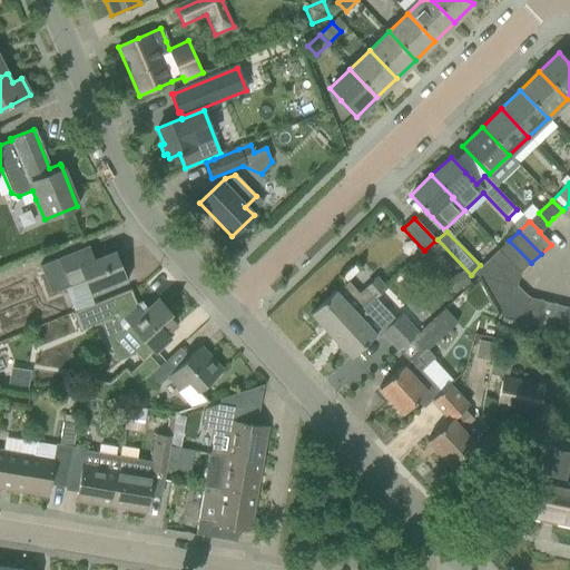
[(500,249),(521,273),(531,263),(509,241),(500,249)]
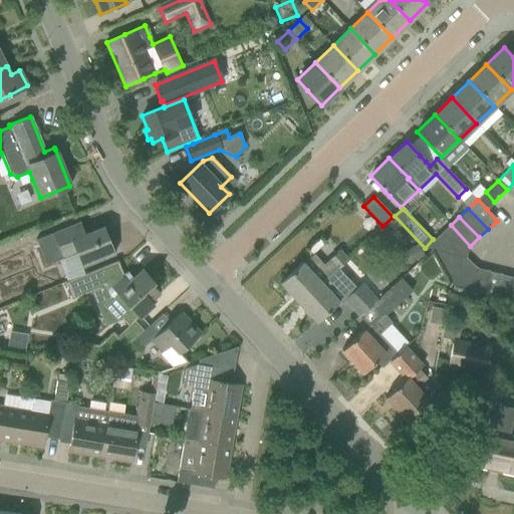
[(52,233),(36,240),(46,265),(62,258),(75,253),(81,267),(96,261),(114,253),(103,227),(84,234),(79,222),(61,230),(52,233)]
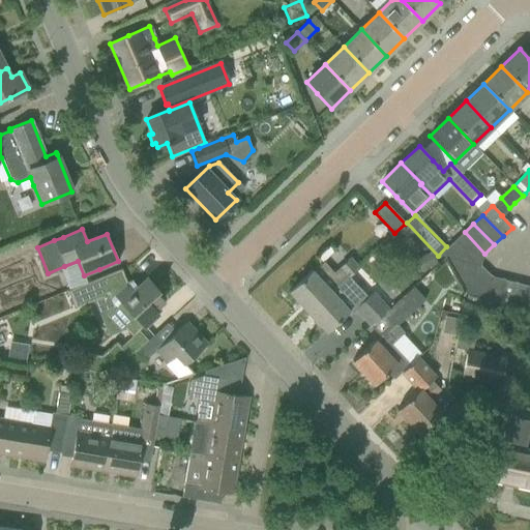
[(446,258),(481,265),(484,254),(465,232),(440,256),(446,258)]
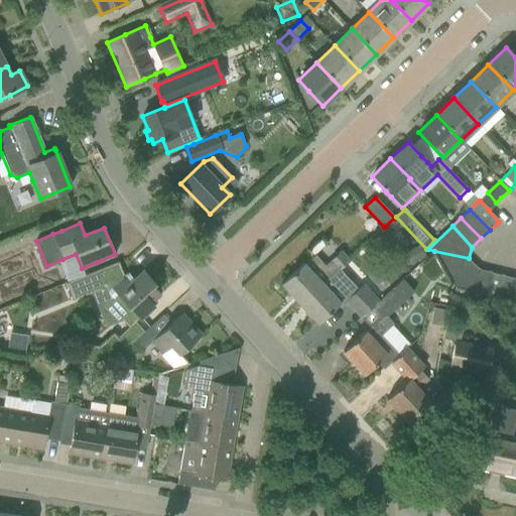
[(421,246),(403,254),(409,266),(427,258),(421,246)]
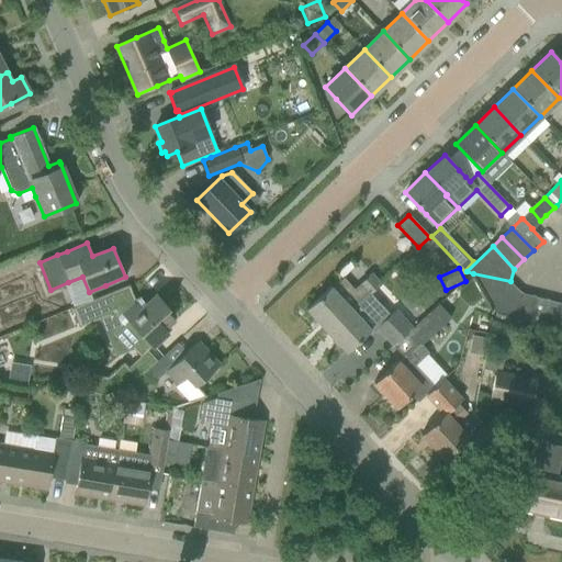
[(368,293),(379,283),(371,273),(353,290),(343,278),(332,288),(330,287),(306,310),(326,332),(368,293)]
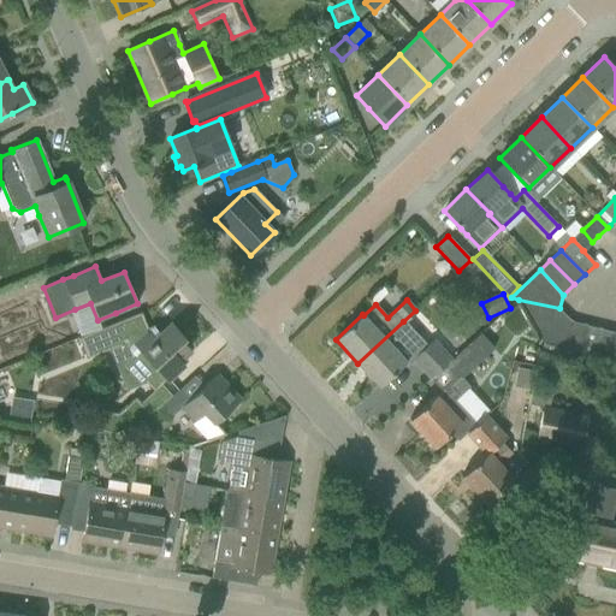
[(564,349),(572,321),(560,308),(519,300),(544,344),(564,349)]
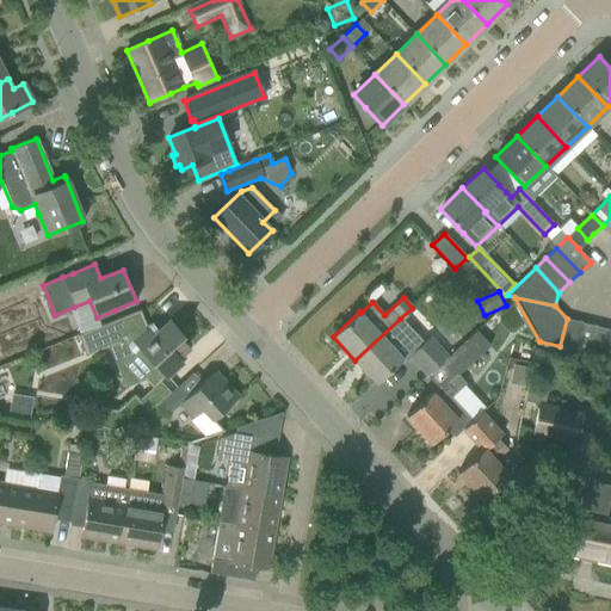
[(499,315),(510,326),(520,315),(510,304),(499,315)]
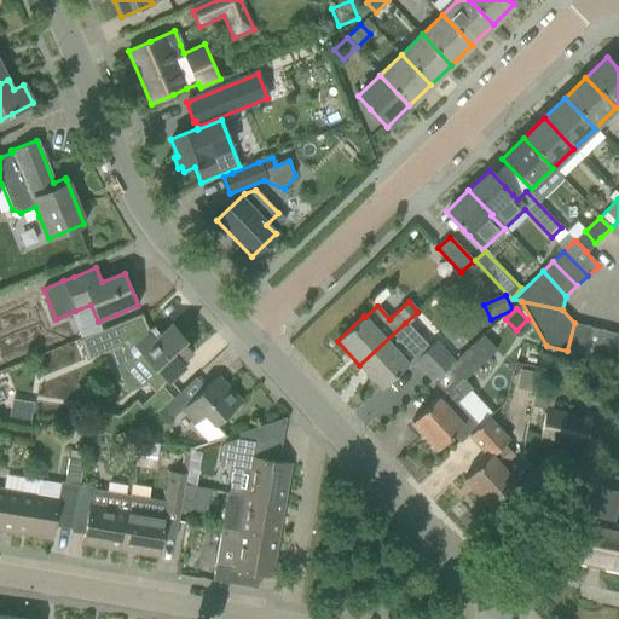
[(142,314),(77,340),(86,360),(127,345),(128,350),(128,351),(134,358),(120,370),(137,389),(145,382),(155,393),(166,382),(185,366),(180,362),(191,352),(183,342),(185,340),(172,324),(157,337),(151,331),(155,329),(154,328),(148,330),(142,314)]
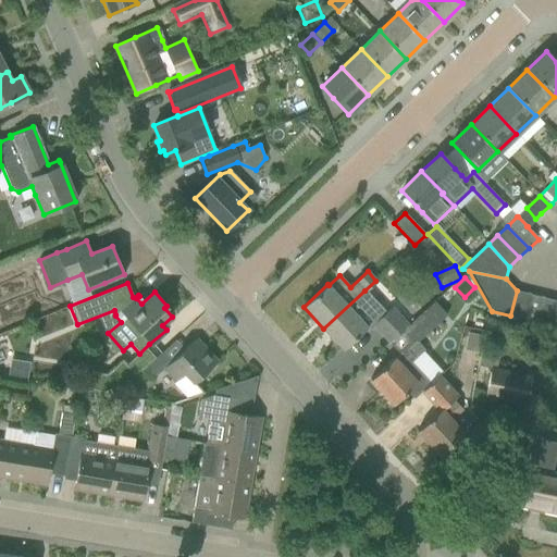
[(364,291),(323,329),(343,349),(368,327),(369,329),(372,325),(385,313),(364,291)]
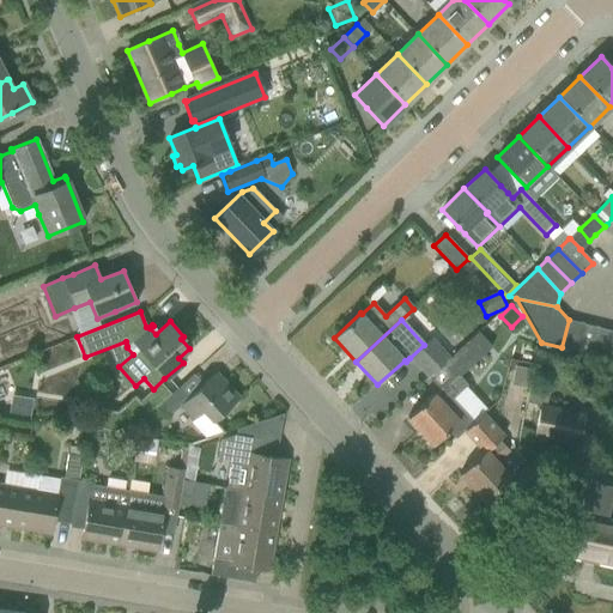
[(577,352),(584,323),(569,320),(562,347),(577,352)]
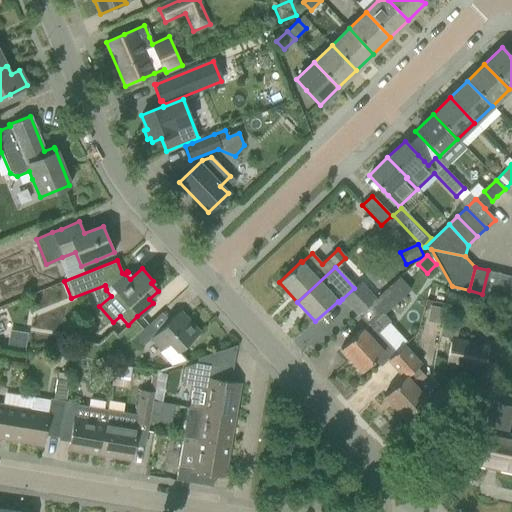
[(494,297),(500,273),(488,270),(482,294),(494,297)]
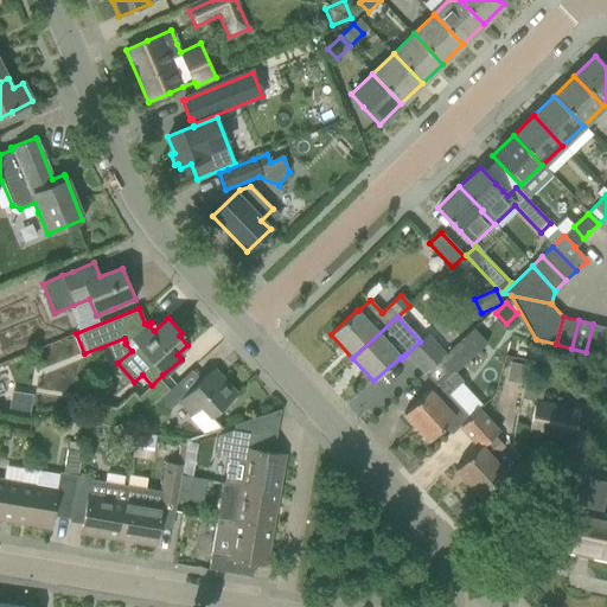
[(606,326),(593,324),(586,352),(601,356),(606,332),(606,326)]
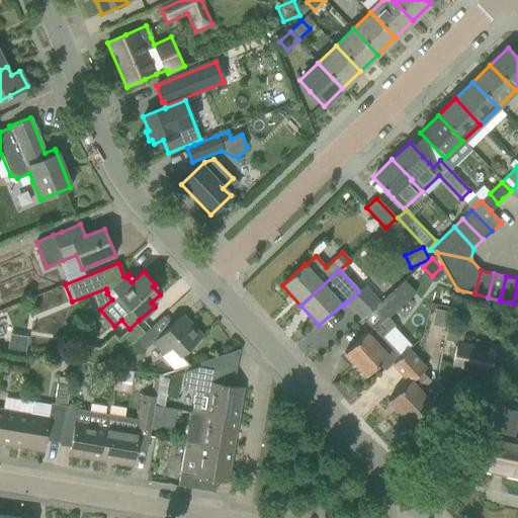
[(381,303),(376,308),(386,319),(389,318),(389,319),(417,293),(405,280),(381,303)]
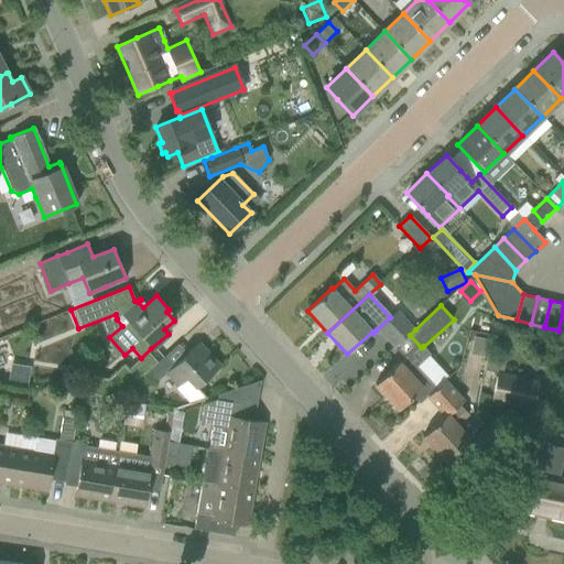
[(377,329),(396,348),(410,335),(415,329),(398,311),(390,317),(377,329)]
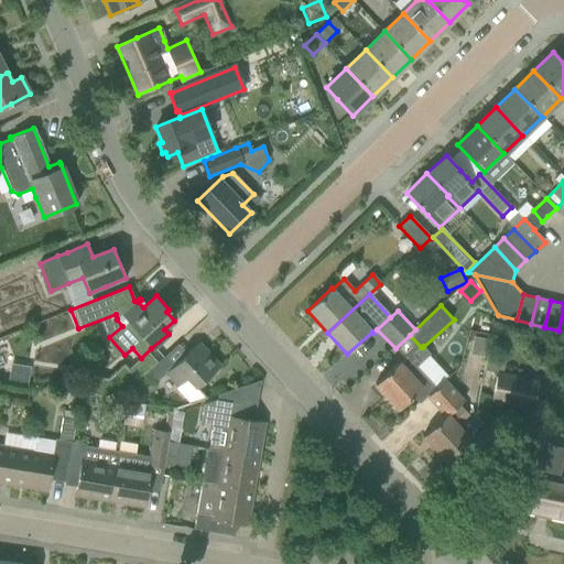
[(475,338),(472,354),(485,357),(488,342),(475,338)]
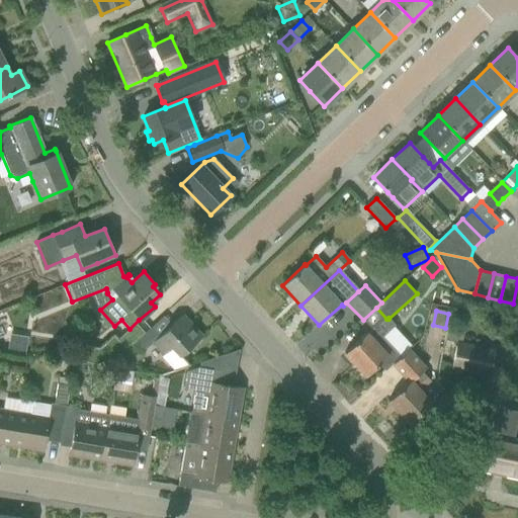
[(161,357),(174,371),(188,366),(179,357),(202,336),(183,315),(159,336),(151,327),(136,341),(132,344),(140,353),(152,343),(163,355),(161,357)]
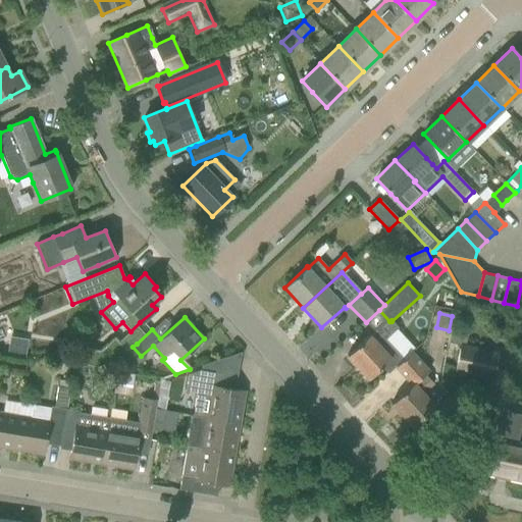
[(362,342),(347,356),(368,379),(381,367),(387,374),(395,367),(404,360),(385,340),(399,328),(392,321),(392,320),(389,321),(376,333),(374,331),(370,334),(362,342)]
